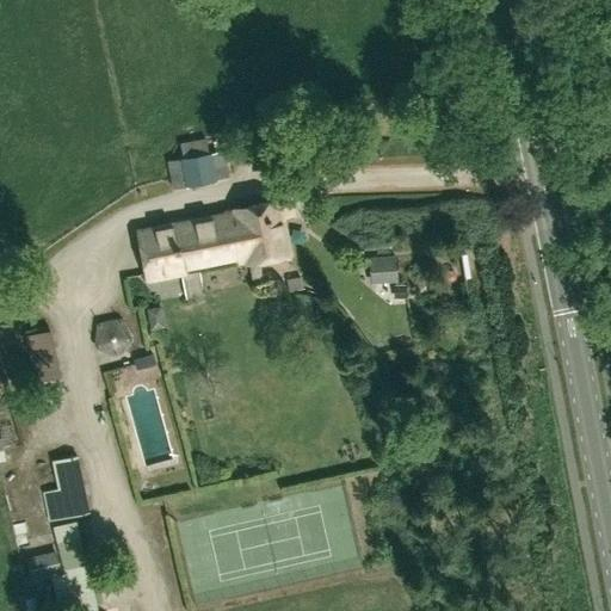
[(178,142),(181,160),(167,162),(173,190),(229,180),(224,152),(208,155),(205,137),(178,142)]
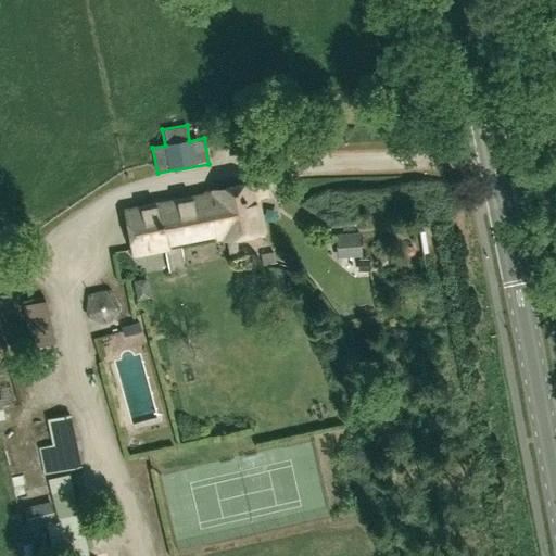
[(240,257),(235,238),(263,232),(256,198),(267,197),(264,181),(214,191),(214,193),(126,211),(135,255),(168,250),(168,249),(217,240),(222,239),(222,240),(225,239),(230,261),(240,257)]
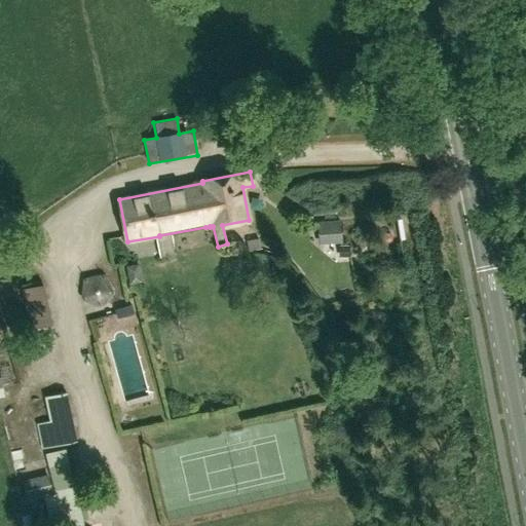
[(360,239),(361,214),(338,213),(338,239),(360,239)]
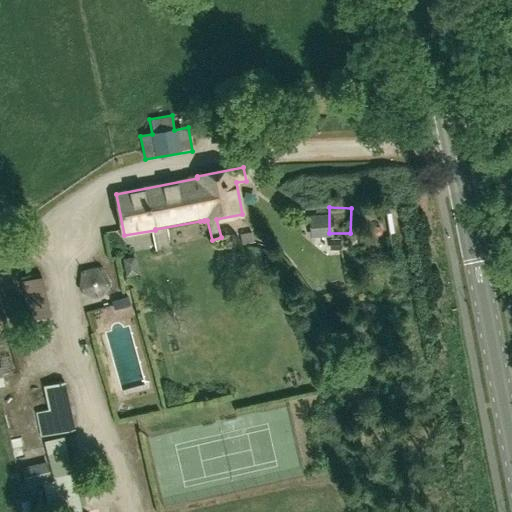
[(101,266),(80,271),(78,292),(97,300),(111,284),(101,266)]
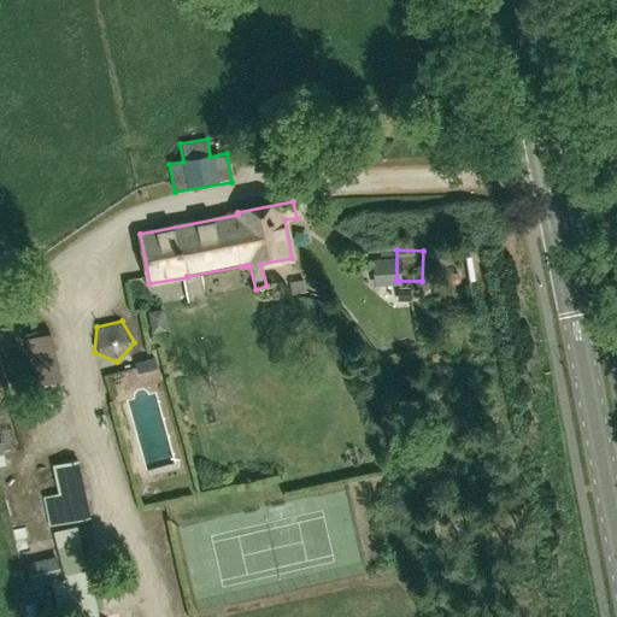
[(36,387),(62,382),(51,334),(25,340),(36,387)]
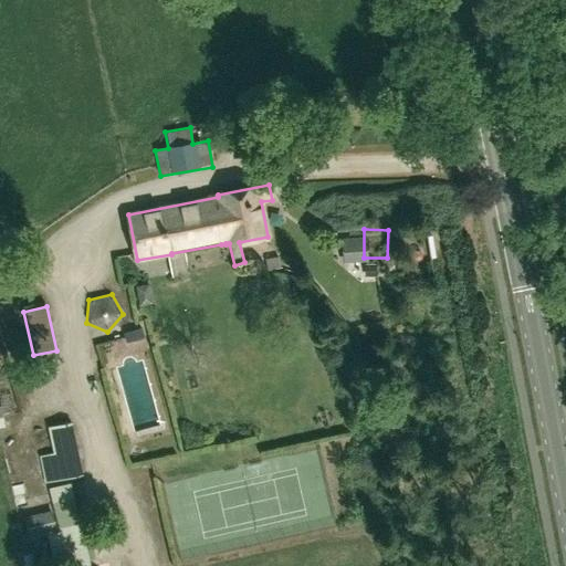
[(40,457),(45,483),(82,474),(73,422),(49,428),(53,453),(40,457)]
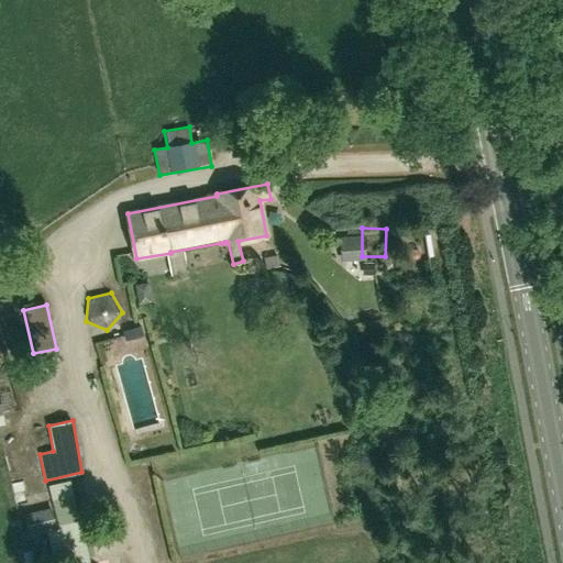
[(89,562),(69,479),(48,485),(58,527),(56,528),(51,507),(23,514),(29,536),(46,531),(54,562),(89,562)]
